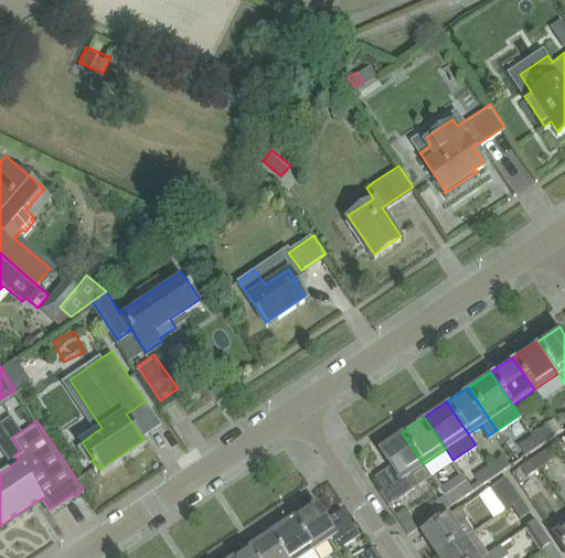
[(546,422),(532,432),(539,442),(553,432),(546,422)]
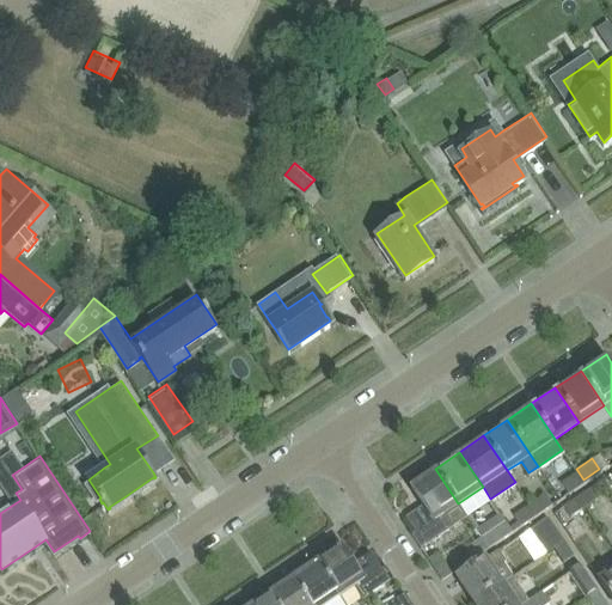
[(458,503),(435,469),(411,484),(424,503),(409,514),(407,512),(405,513),(418,531),(414,533),(421,544),(451,525),(442,514),(458,503)]
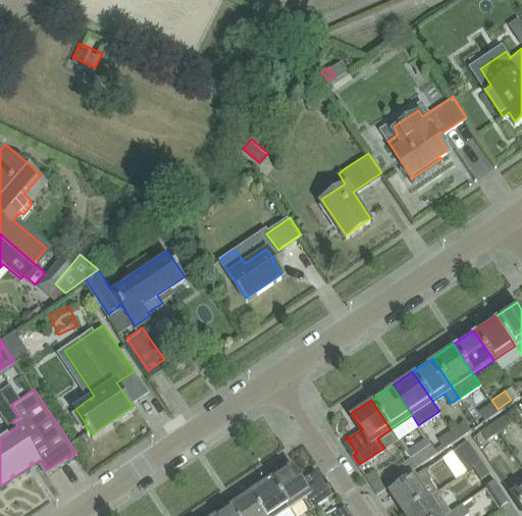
[(498,409),(491,400),(478,409),(484,418),(498,409)]
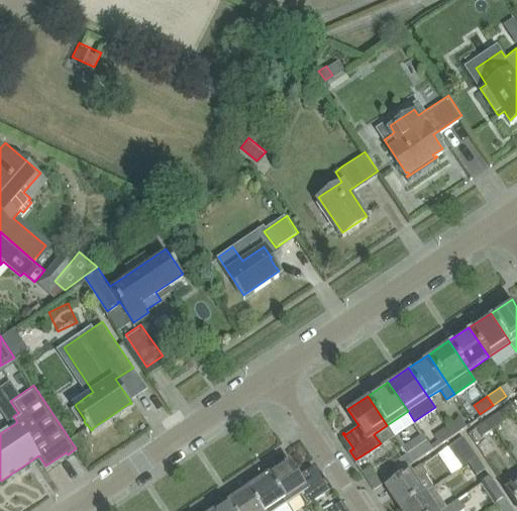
[(500,409),(488,417),(490,420),(492,419),(495,423),(494,424),(505,417),(500,409)]
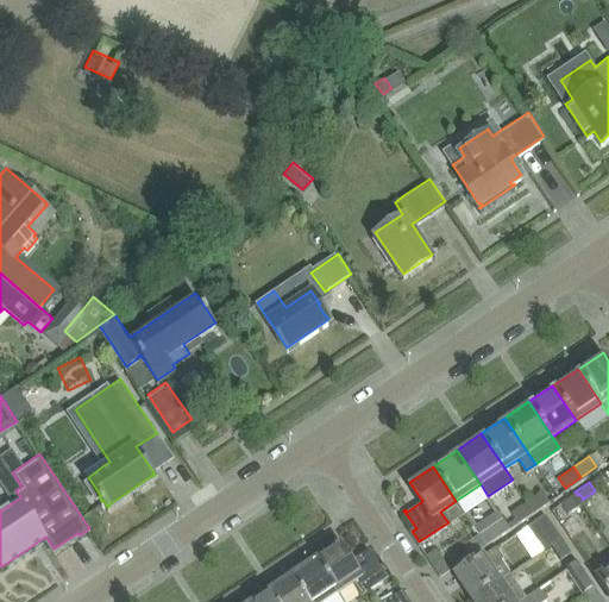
[(540,489),(526,499),(533,509),(547,500),(540,489)]
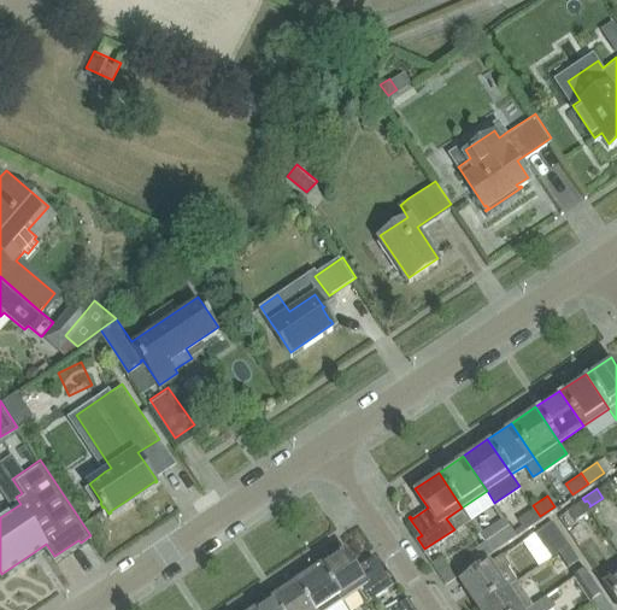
[(585,502),(582,498),(568,506),(575,517),(589,506),(591,505),(587,500),(585,502)]
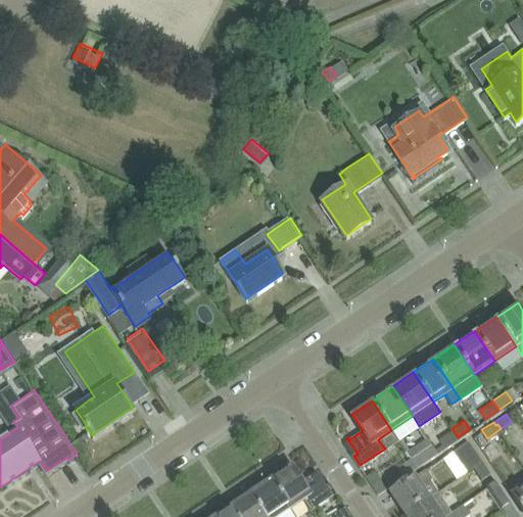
[(444,447),(458,437),(452,428),(438,437),(444,447)]
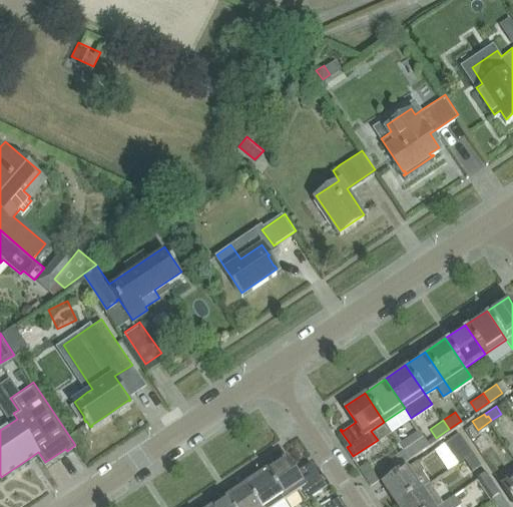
[(450,437),(444,441),(458,461),(463,457),(465,456),(465,457),(469,454),(468,452),(471,450),(465,440),(459,431),(450,437)]
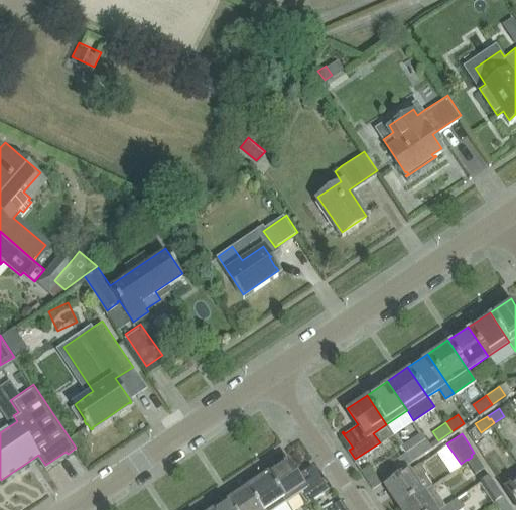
[(409,448),(405,451),(411,459),(431,444),(425,436),(409,448)]
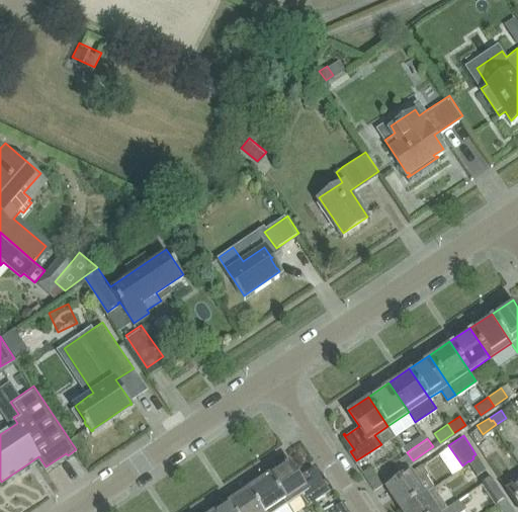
[(399,470),(413,460),(407,452),(393,461),(399,470)]
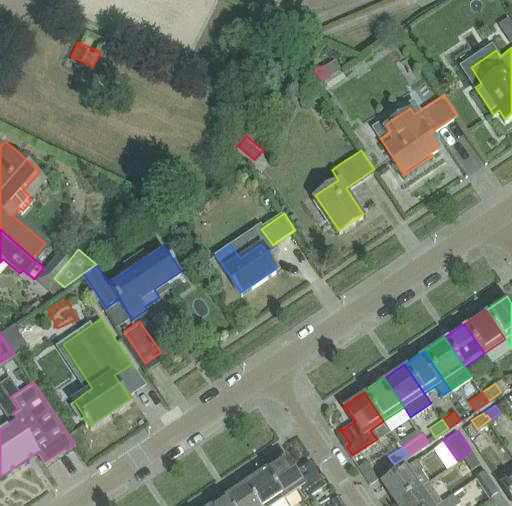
[(468,453),(464,456),(472,467),(479,462),(470,449),(467,451),(468,453)]
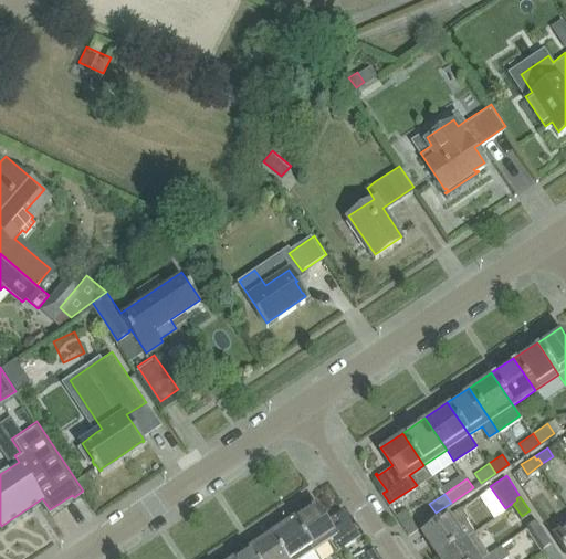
[(292,517),(314,549),(327,540),(334,551),(360,534),(343,506),(342,507),(344,509),(328,519),(316,502),(292,517)]
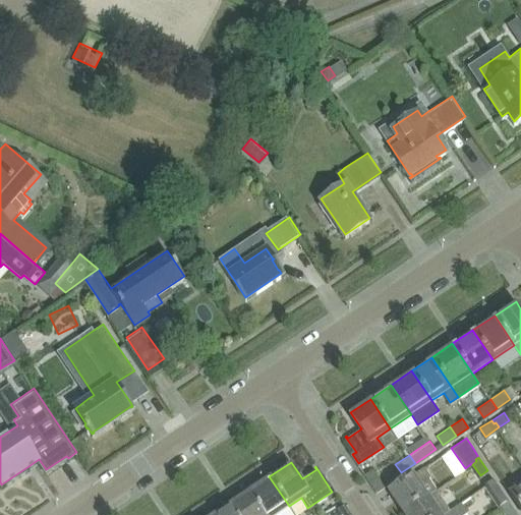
[(404,509),(426,494),(426,493),(437,485),(429,475),(430,474),(424,464),(390,489),(404,509)]
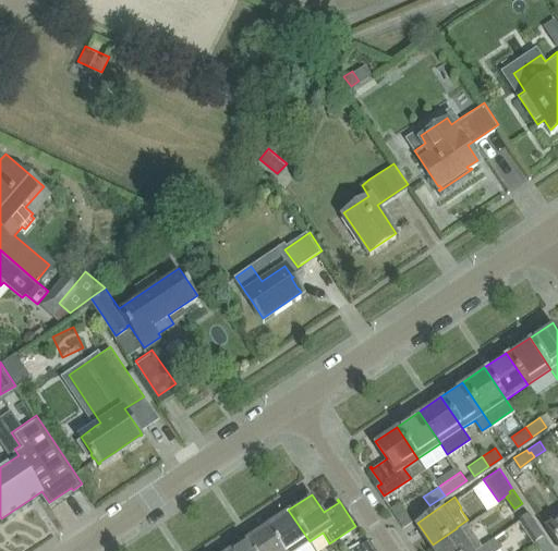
[(402,524),(412,517),(400,499),(390,505),(402,524)]
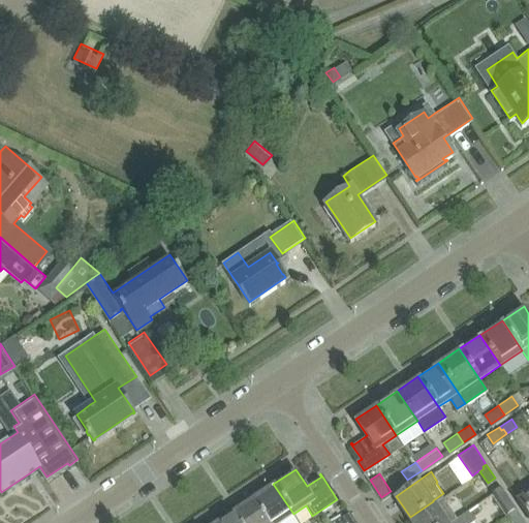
[(273,484),(252,498),(269,522),(279,522),(293,514),(273,484)]
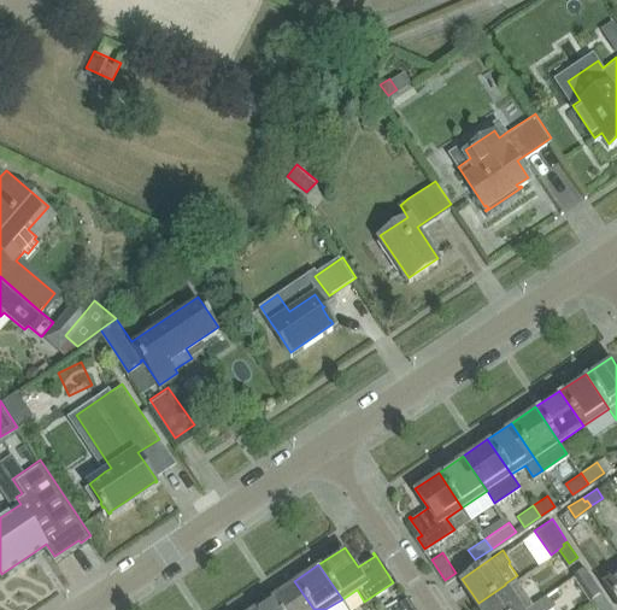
[(574,575),(589,598),(592,597),(592,598),(597,594),(595,592),(600,588),(586,567),(574,575)]
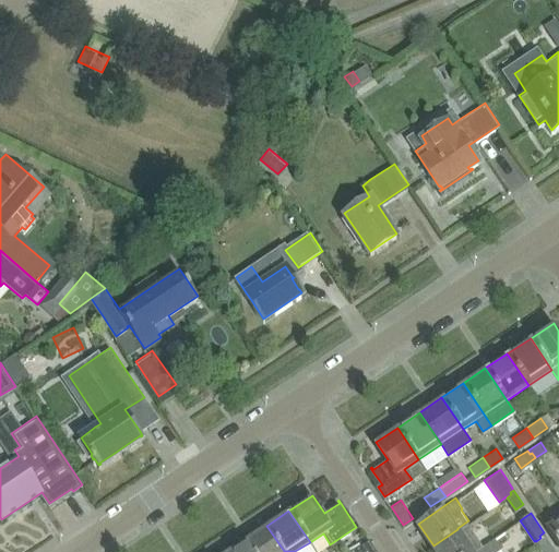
[(558,518),(547,526),(558,542),(558,518)]
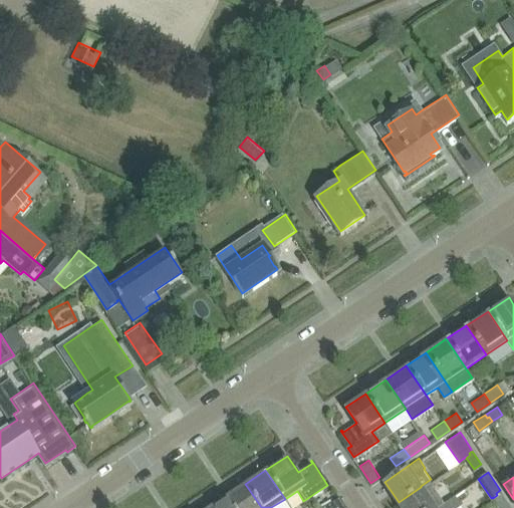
[(232,507),(261,507),(245,484),(225,497),(232,507)]
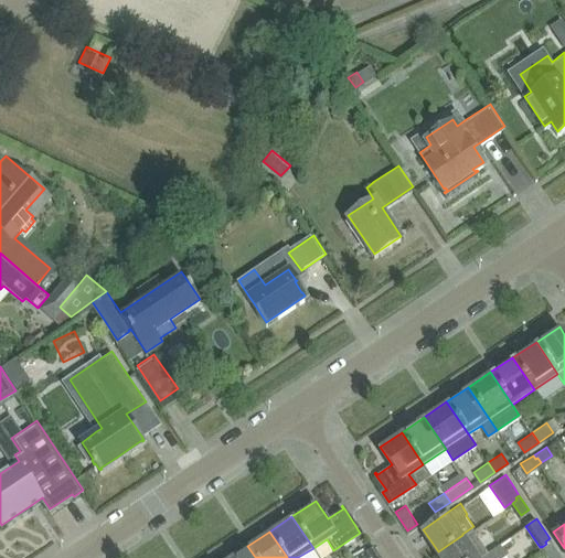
[(438,551),(441,557),(477,557),(478,557),(462,535),(438,551)]
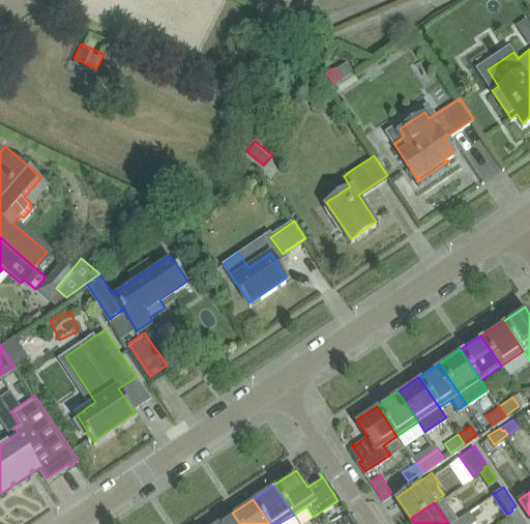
[(512,511),(508,514),(514,523),(528,523),(527,523),(516,505),(511,508),(512,511)]
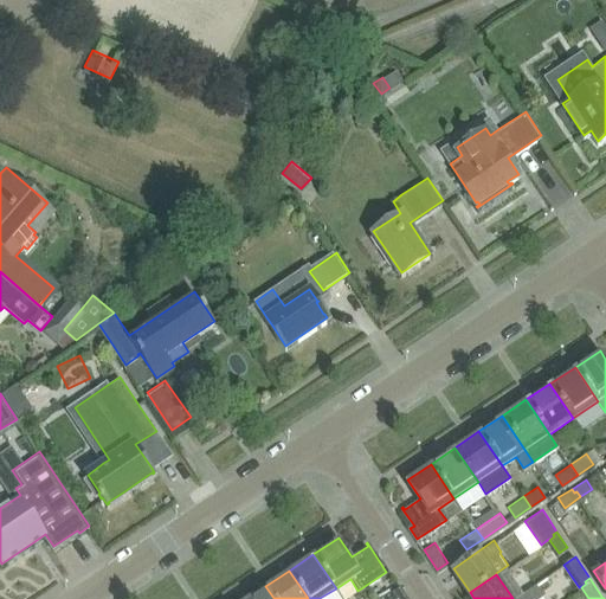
[(513,598),(511,598),(539,598),(545,596),(535,583),(513,598)]
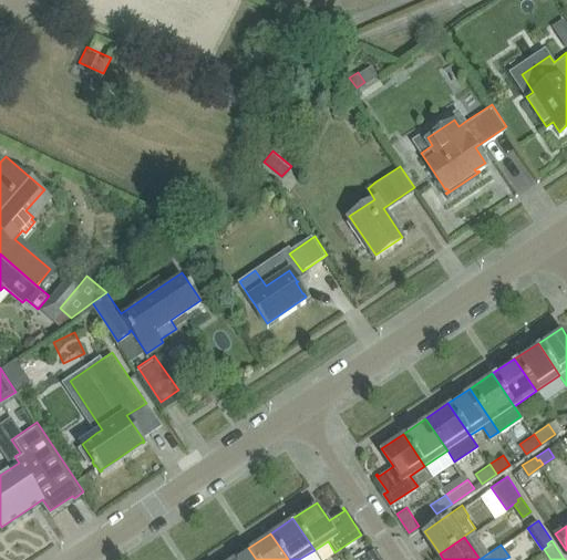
[(384,559),(374,546),(352,559),(384,559)]
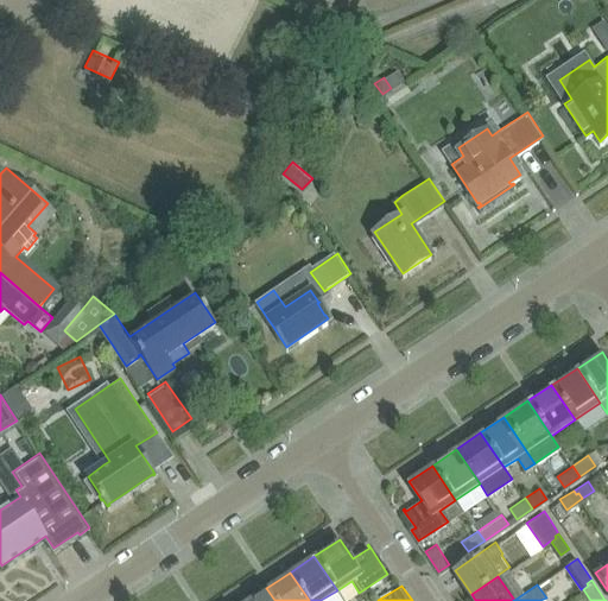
[(246,600),(274,600),(266,588),(246,600)]
